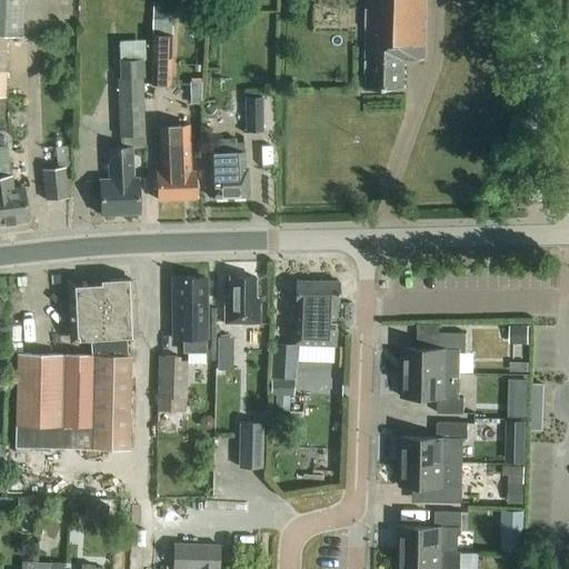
[(0,0),(0,98),(6,99),(7,37),(21,38),(22,0),(0,0)]
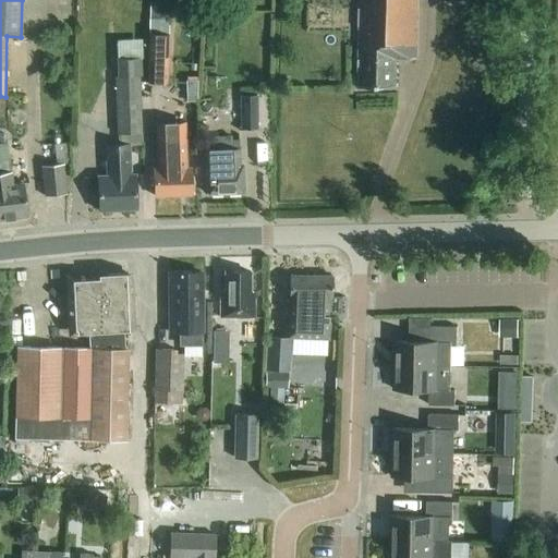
[(359,50),(359,87),(396,86),(396,59),(416,59),(416,0),(359,0),(359,50)]
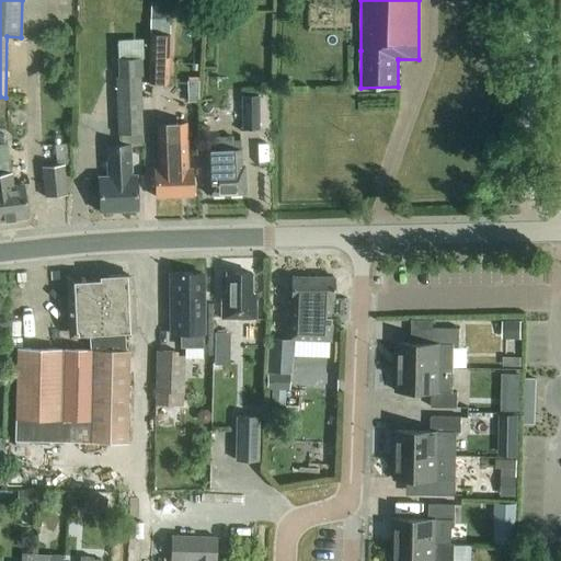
[(149,21),(149,35),(169,35),(170,26),(164,21),(149,21)]
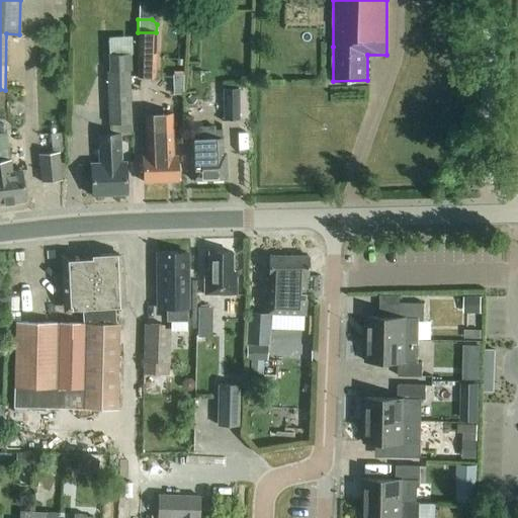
[(155,79),(156,32),(138,32),(137,78),(155,79)]
